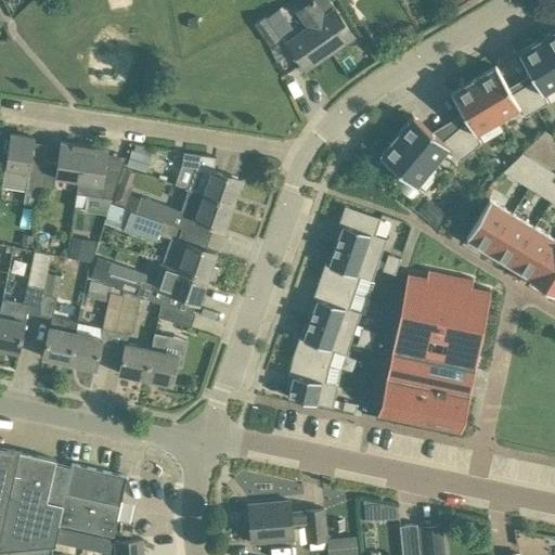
[(286,41),(304,66),(326,50),(327,53),(352,36),(334,8),(336,7),(332,0),(311,0),(297,10),(308,26),(286,41)]
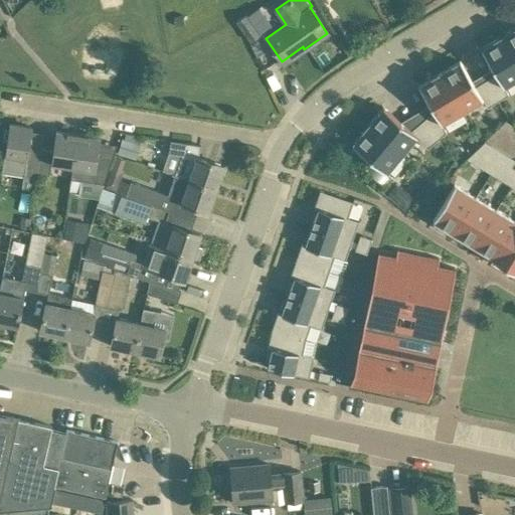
[(245,14),(235,21),(249,41),(260,34),(246,16),(245,14)]
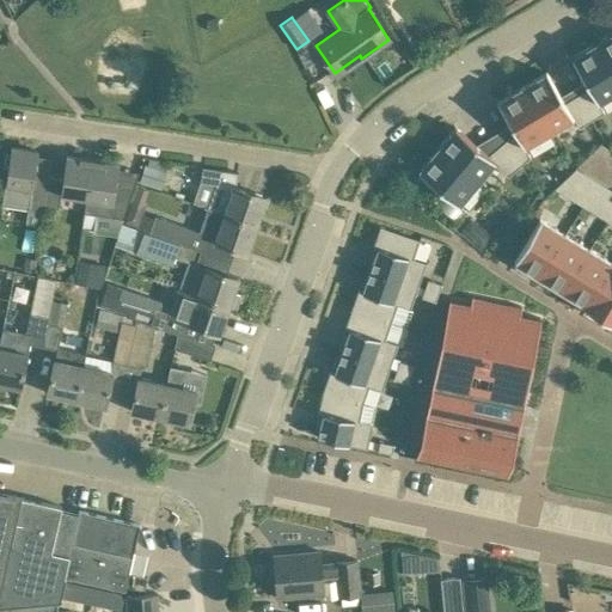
[(611,32),(595,42),(611,69),(611,32)]
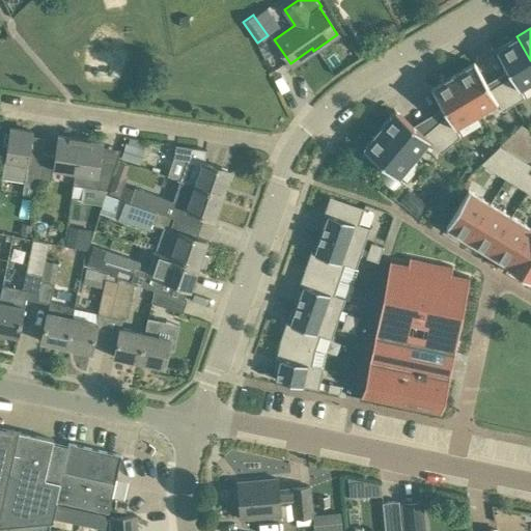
[(530,81),(530,60),(516,36),(496,50),(511,76),(500,82),(513,104),(524,96),(519,88),(530,81)]
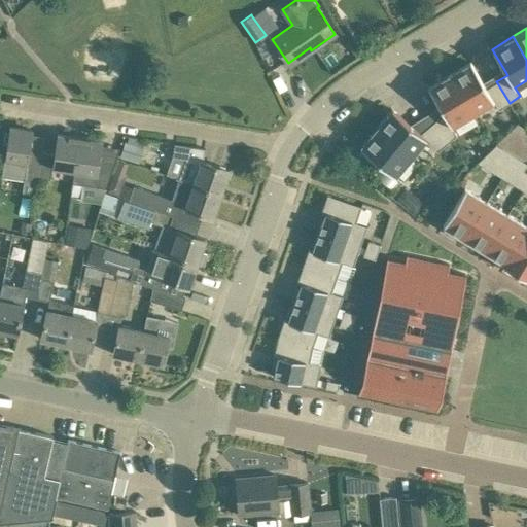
[(470,62),(449,74),(472,113),(493,101),(498,109),(510,103),(496,81),(486,88),(470,62)]
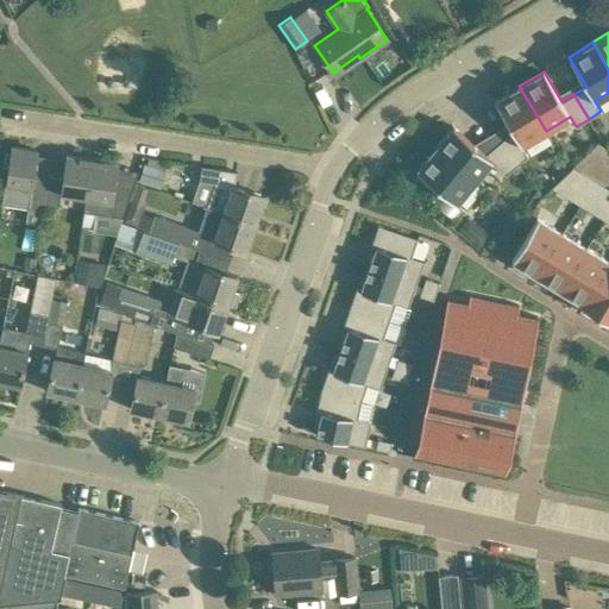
[(500,143),(518,164),(528,156),(522,145),(546,131),(519,86),(495,101),(513,131),(500,143)]
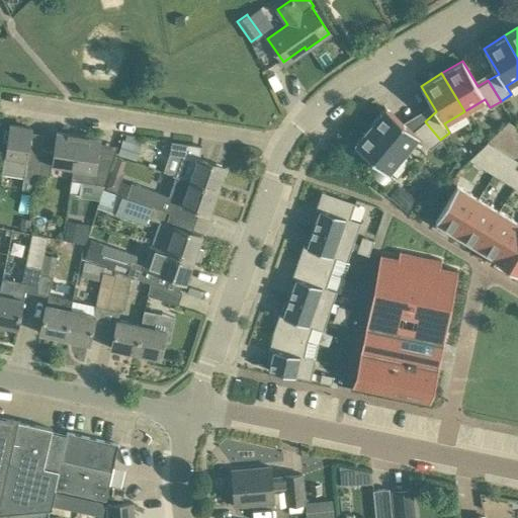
[(369,125),(404,154),(417,138),(430,149),(440,140),(425,121),(413,131),(384,107),(369,125)]
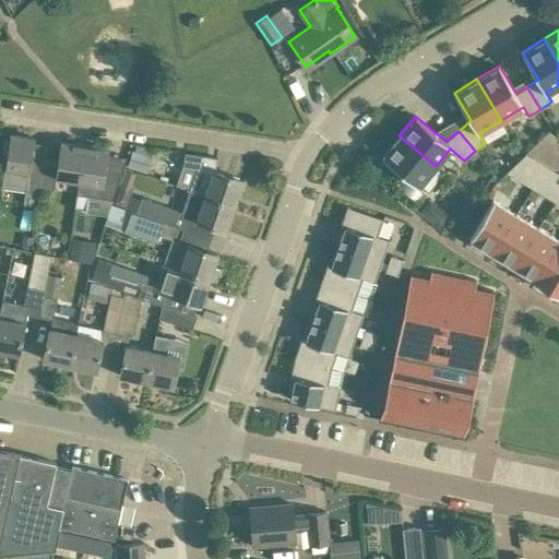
[(35,138),(10,133),(2,187),(26,190),(24,203),(37,205),(39,192),(40,188),(44,164),(31,162),(35,138)]
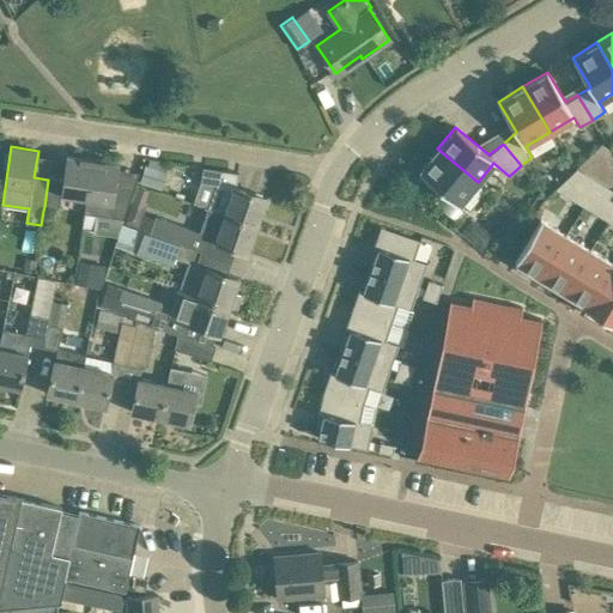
[(437,149),(419,171),(445,193),(436,204),(459,223),(468,211),(460,205),(478,182),(437,149)]
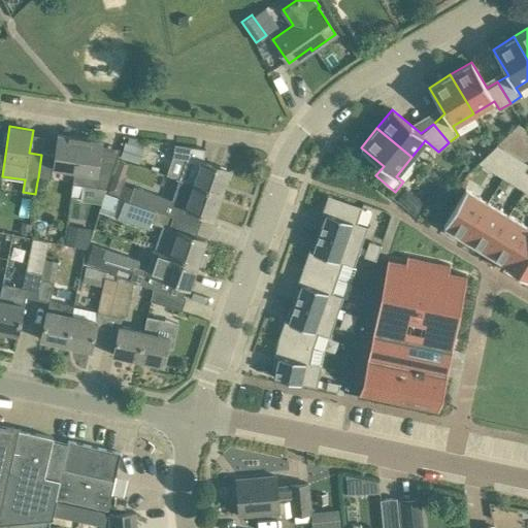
[(74,171),(78,137),(57,134),(55,154),(41,152),(41,155),(38,177),(51,179),(53,168),(74,171)]
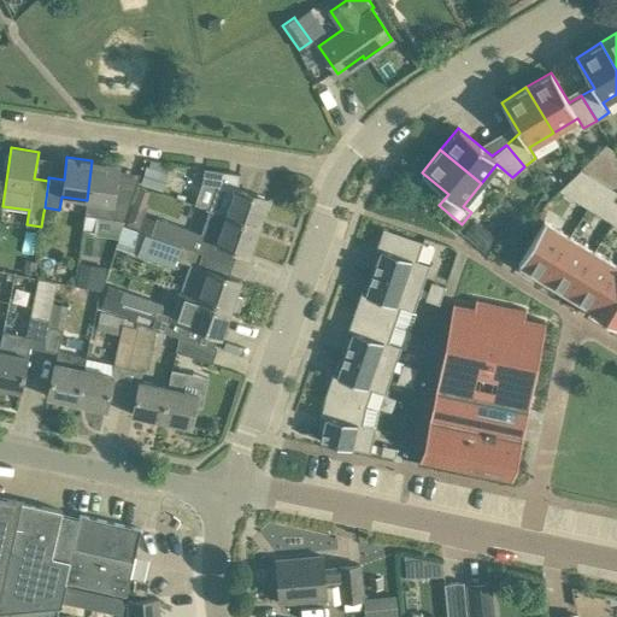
[(119,165),(92,160),(87,200),(82,231),(95,233),(99,216),(124,219),(134,192),(116,189),(119,165)]
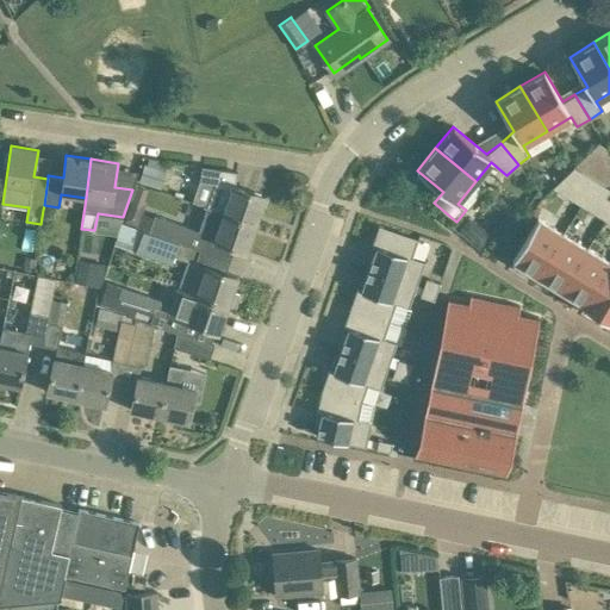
[(147,165),(141,184),(160,191),(161,185),(166,172),(147,165)]
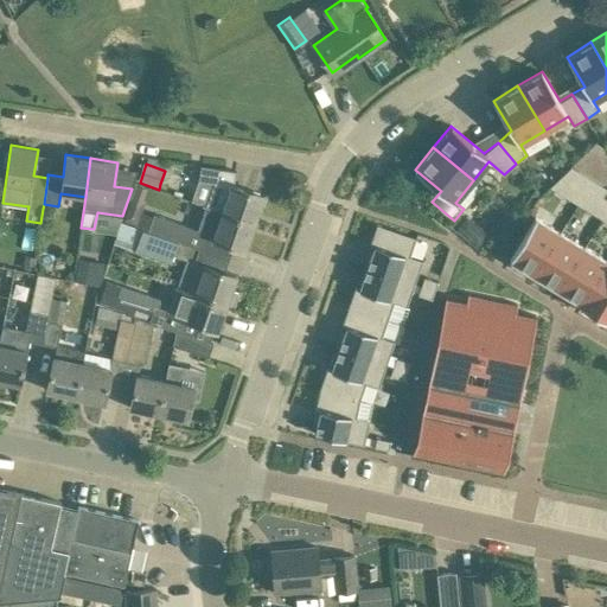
[(200,165),(198,180),(213,181),(205,205),(255,222),(264,195),(232,184),(234,170),(200,165)]
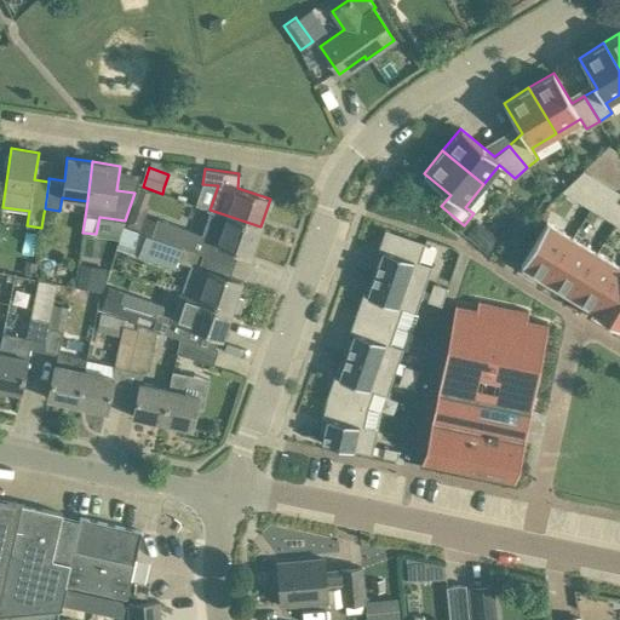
[(591,174),(584,170),(562,190),(577,199),(591,174)]
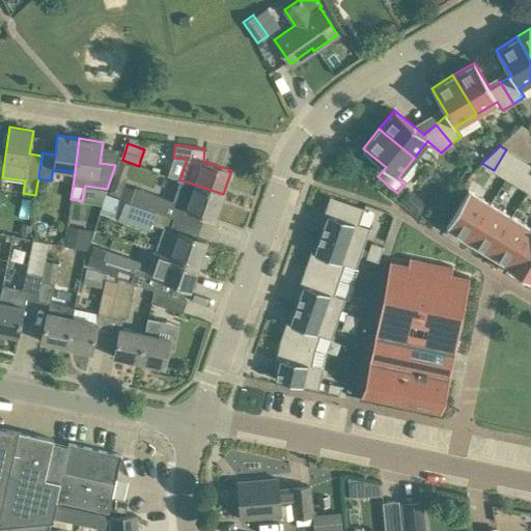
[(530,173),(527,171),(518,186),(527,191),(530,184),(530,173)]
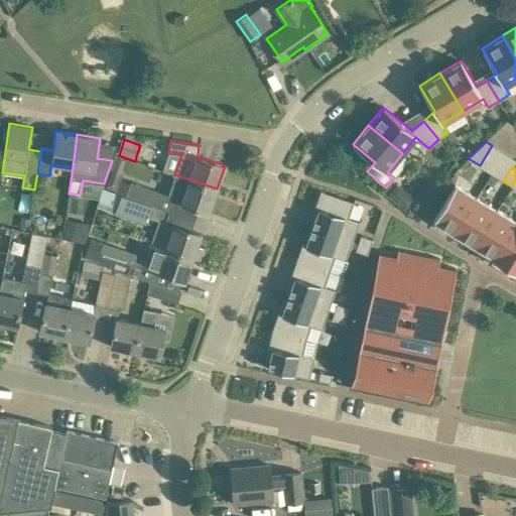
[(217,188),(174,174),(167,195),(131,181),(126,196),(171,212),(175,201),(181,203),(209,213),(217,188)]
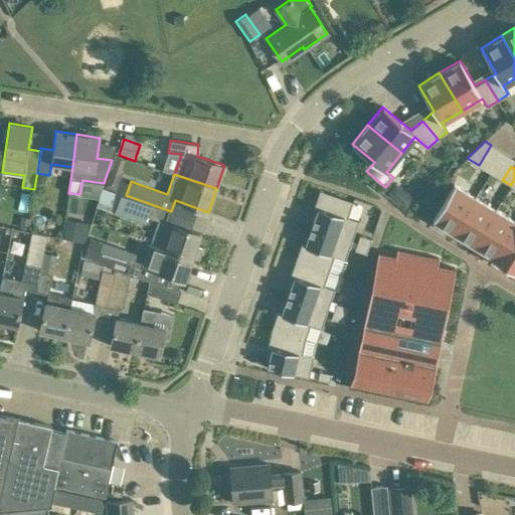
[(108,176),(104,187),(117,191),(121,181),(108,176)]
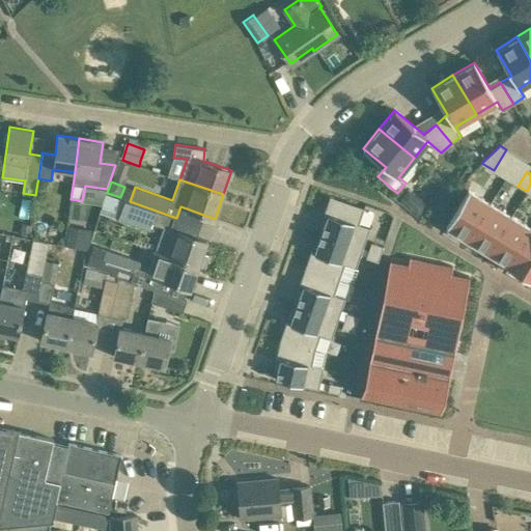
[(446,227),(468,240),(491,203),(469,190),(446,227)]
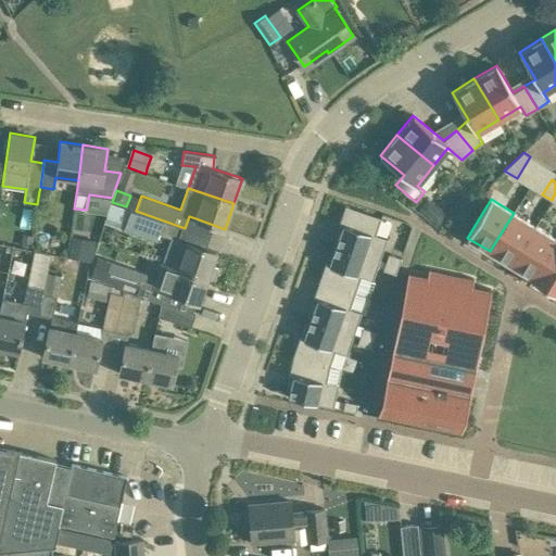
[(376,235),(381,217),(345,205),(339,225),(343,226),(337,244),(380,260),(387,238),(376,235)]
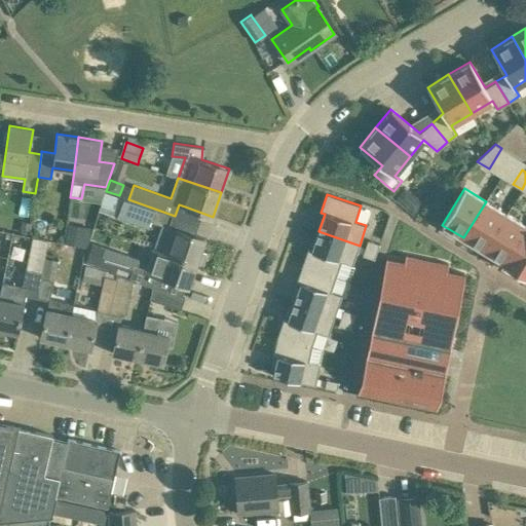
[(177,229),(171,227),(175,216),(128,199),(122,198),(117,217),(149,227),(151,222),(161,226),(154,247),(197,262),(196,263),(203,265),(207,254),(200,252),(204,238),(178,229),(177,229)]
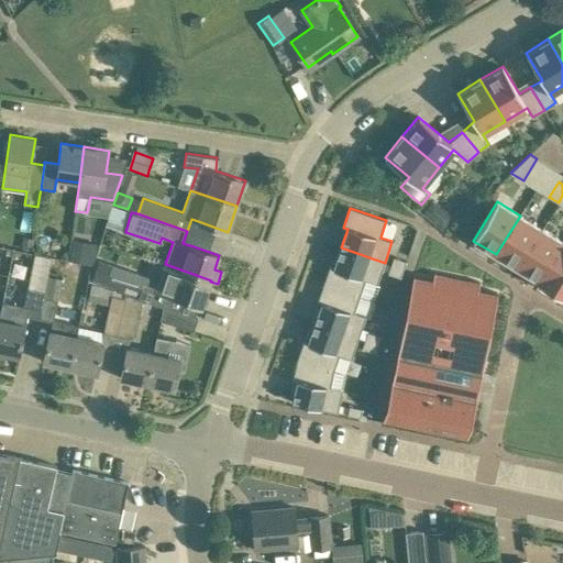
[(519,268),(542,229),(520,216),(496,254),(519,268)]
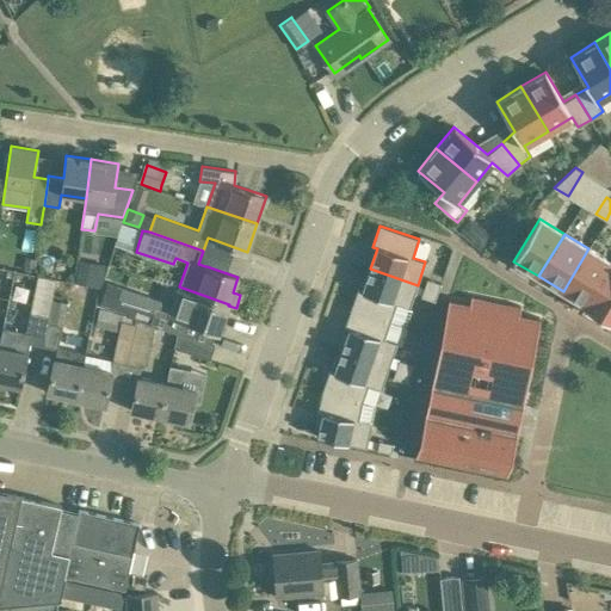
[(586,308),(610,266),(610,261),(588,248),(563,291),(586,306),(585,308),(586,308)]
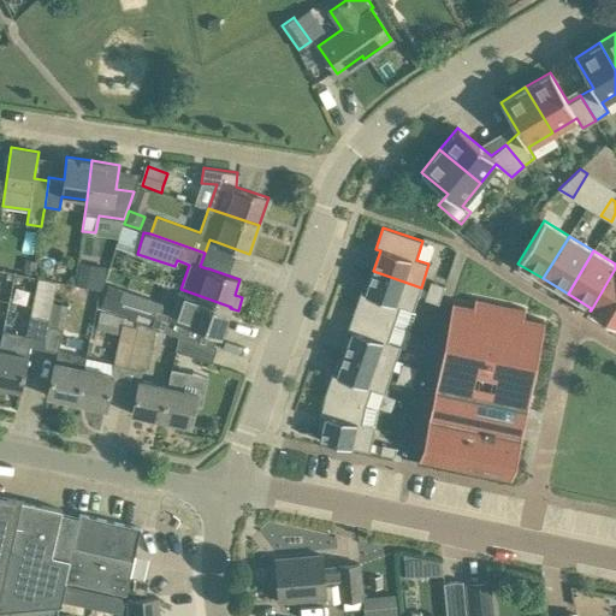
[(37,262),(25,260),(23,274),(35,277),(37,262)]
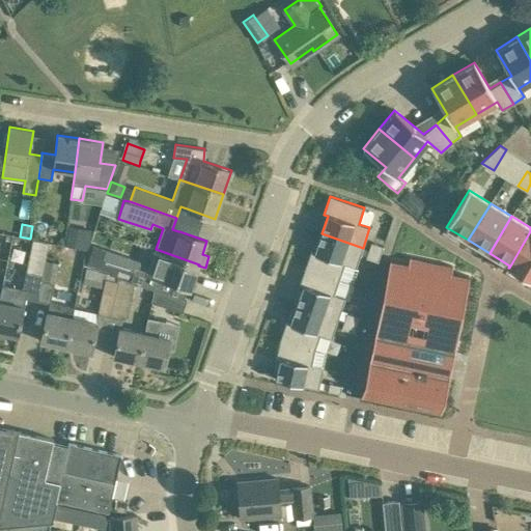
[(92,229),(68,225),(65,245),(88,249),(92,229)]
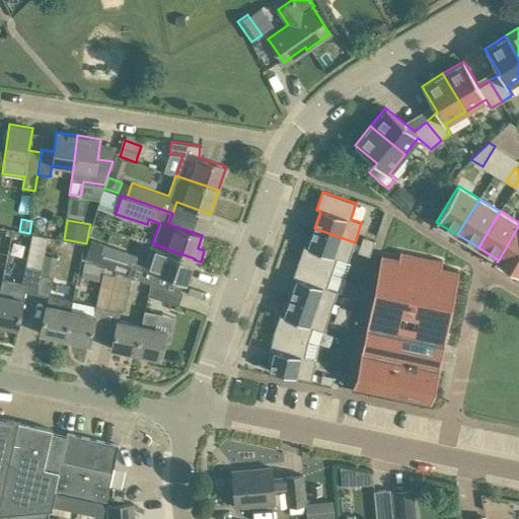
[(518,275),(518,273),(518,226),(498,262),(518,275)]
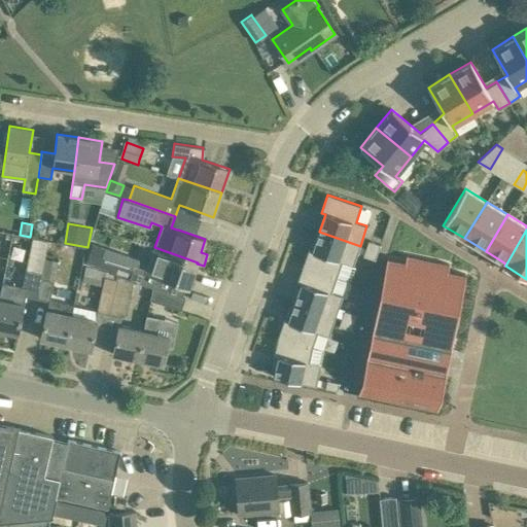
[(360,246),(319,232),(313,249),(309,248),(303,266),(337,277),(342,261),(353,266),(360,246)]
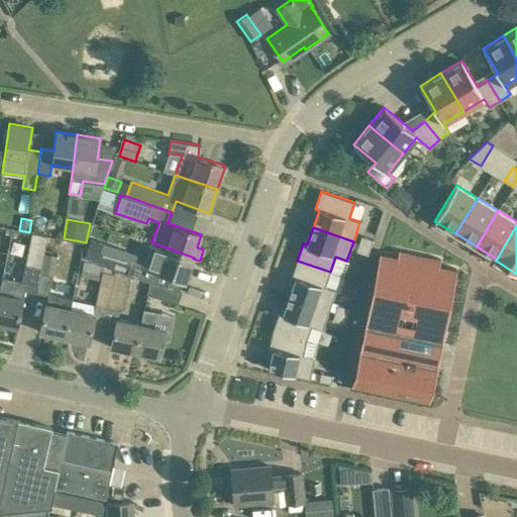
[(26,263),(40,266),(47,235),(32,232),(26,263)]
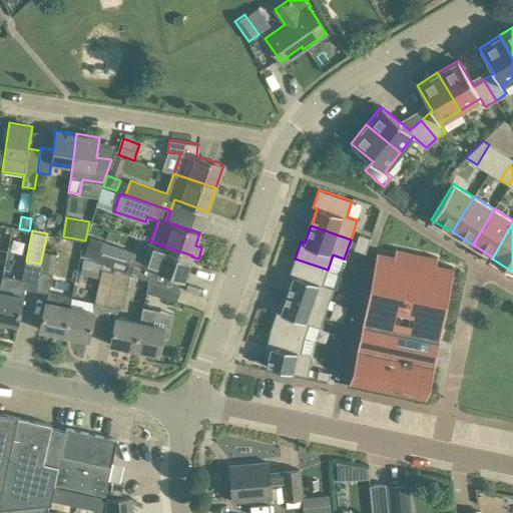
[(359,233),(356,241),(368,245),(370,237),(359,233)]
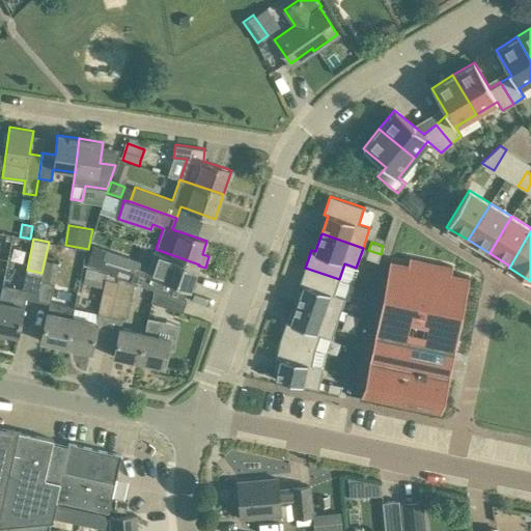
[(198,266),(199,264),(156,249),(148,271),(135,267),(130,280),(136,282),(156,289),(177,297),(182,285),(191,288),(198,266)]
